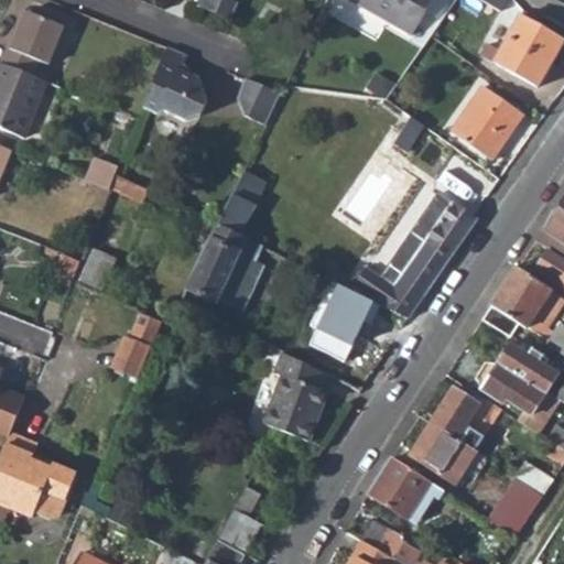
[(204,0),(204,3),(236,17),(241,0),(204,0)]
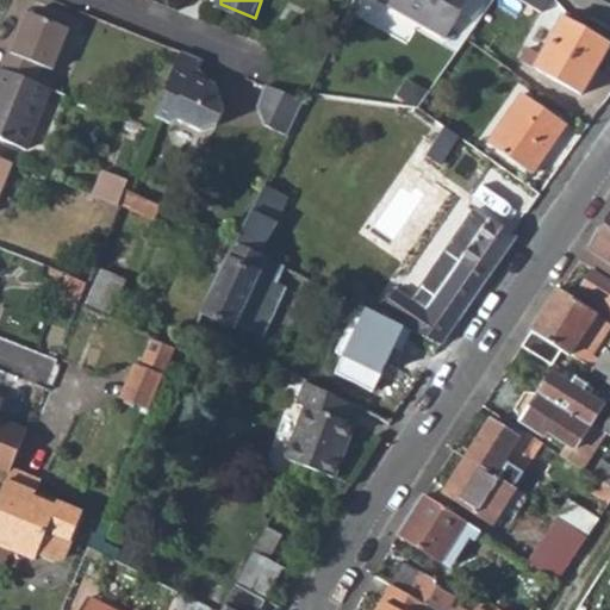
[(378,0),(444,36),(464,0),(378,0)]
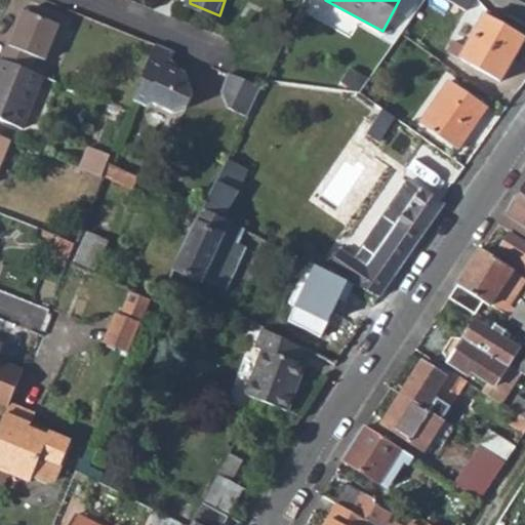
[(469,5),(450,38),(456,41),(467,47),(485,14),(469,5)]
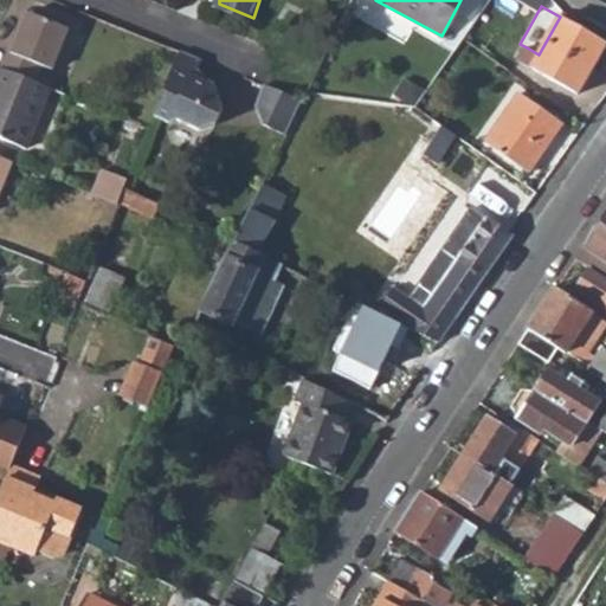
[(11,47),(4,65),(40,79),(46,64),(59,69),(76,28),(31,10),(14,49),(11,47)]
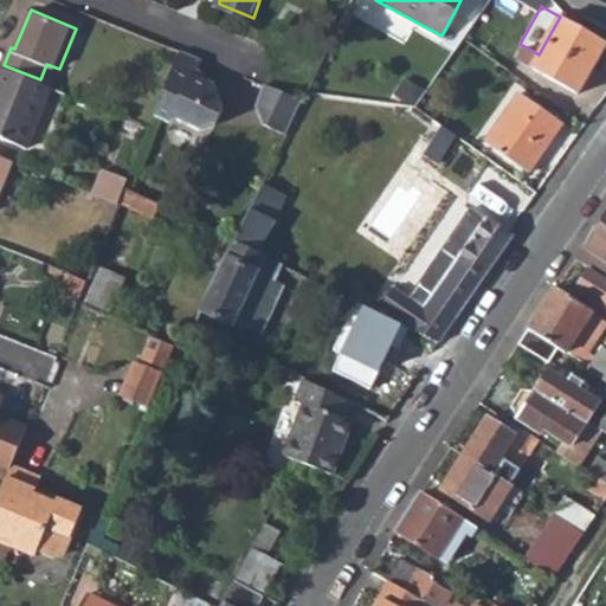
[(527,47),(520,60),(579,94),(594,68),(601,71),(605,62),(605,42),(560,17),(539,55),(527,47)]
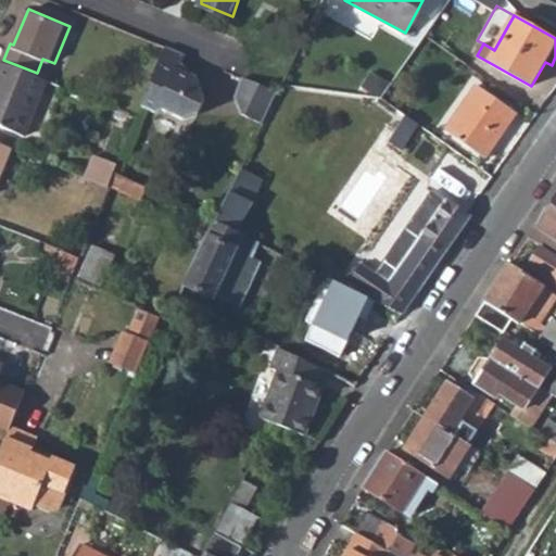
[(167,45),(142,104),(156,111),(172,103),(192,112),(207,108),(212,97),(201,75),(182,67),(189,53),(167,45)]
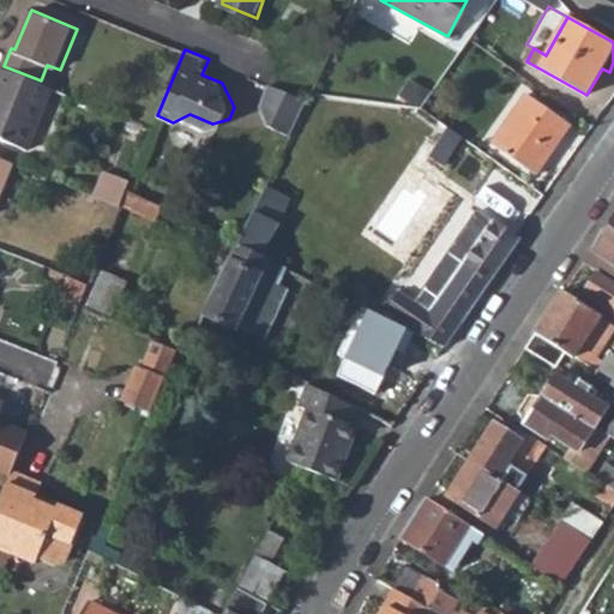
[(4,66),(0,76),(0,137),(30,149),(55,86),(41,80),(4,66)]
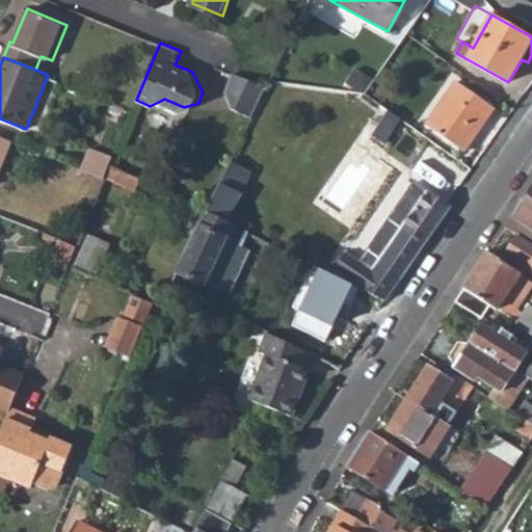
[(232,72),(223,90),(230,107),(250,116),(265,85),(232,72)]
